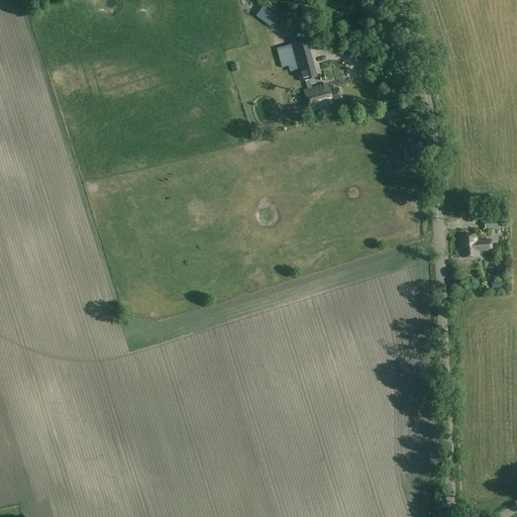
[(332,102),(341,99),(338,88),(334,89),(333,86),(328,88),(327,85),(312,89),(309,79),(313,78),(304,40),(278,48),(281,59),(293,56),(300,82),(305,80),(307,90),(304,91),(309,111),(326,106),(326,103),(332,102)]
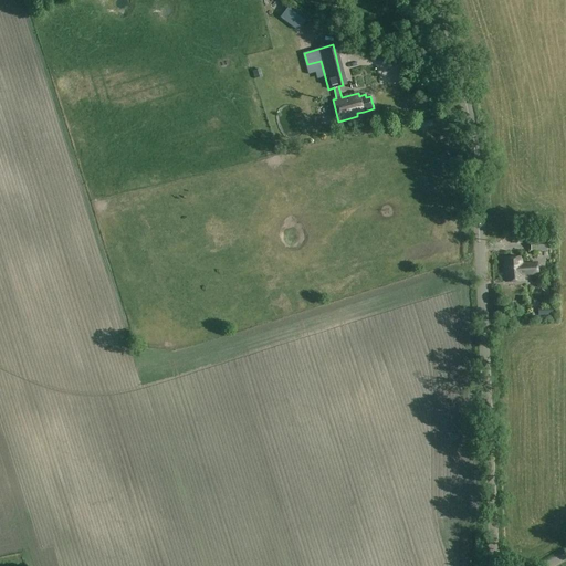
[(418,118),(419,129),(433,126),(431,116),(418,118)]
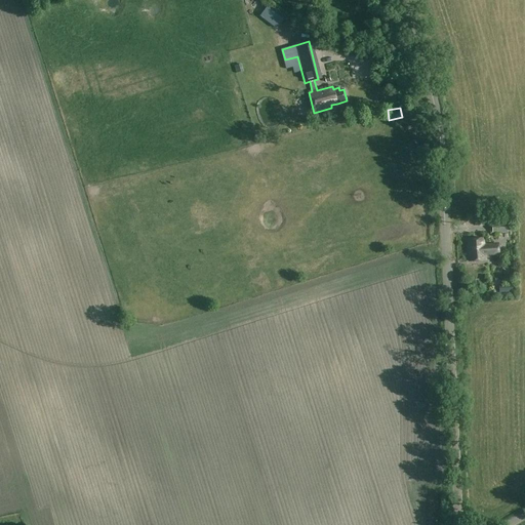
[(497,224),(492,224),(493,233),(508,232),(508,231),(510,231),(510,224),(507,224),(507,220),(497,221),(497,224)]
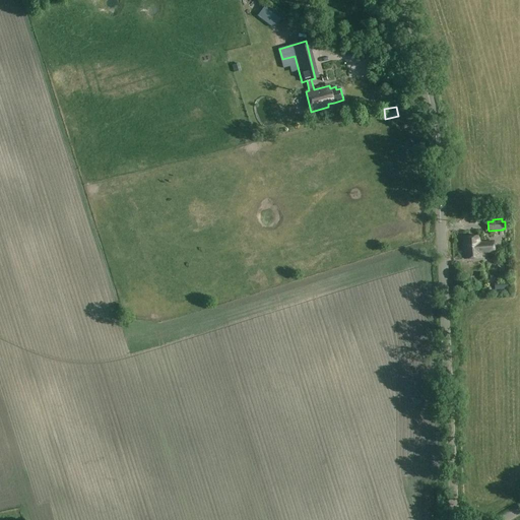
[(485,252),(495,252),(494,242),(478,243),(478,237),(463,237),(464,259),(480,258),(480,252),(485,252)]
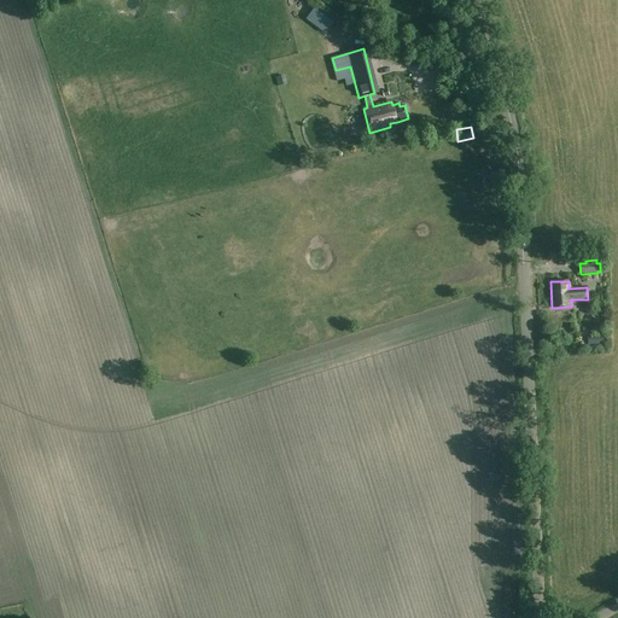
[(587,318),(587,328),(596,328),(596,318),(587,318)]
